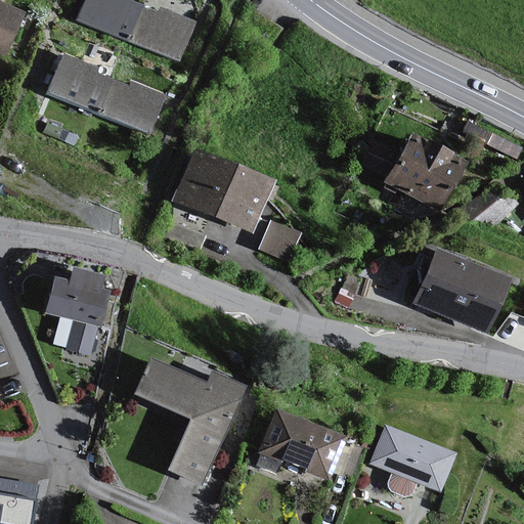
[(85,0),(76,23),(127,42),(139,11),(120,4),(121,0),(85,0)]
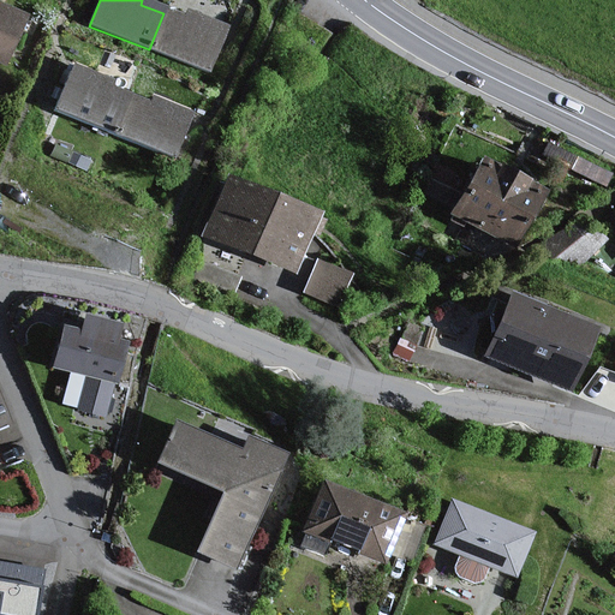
[(25,21),(0,9),(0,65),(3,66),(25,21)]
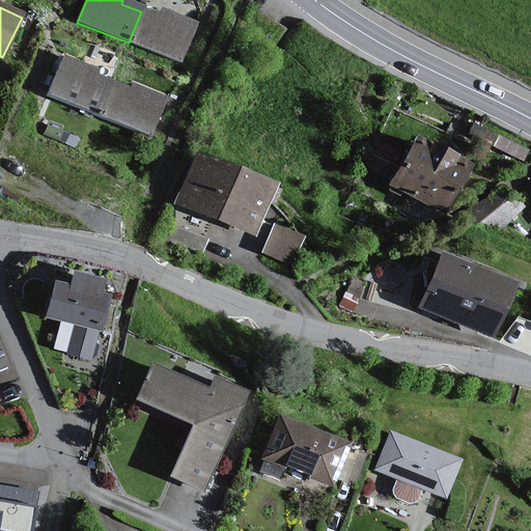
[(157,18),(141,11),(129,43),(180,62),(195,24),(160,10),(157,18)]
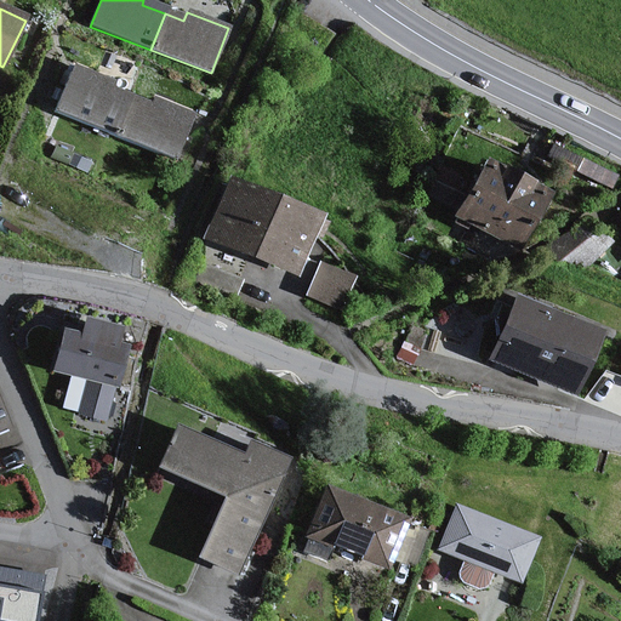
[(74,64),(55,112),(115,135),(130,98),(107,90),(110,79),(74,64)]
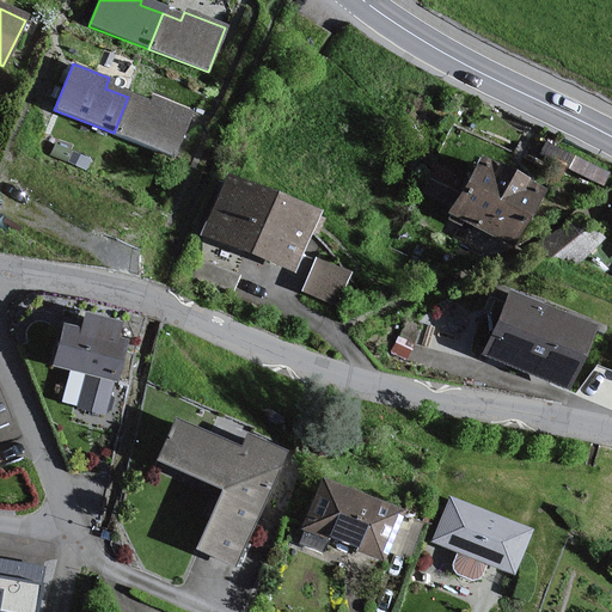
[(146,104),(128,97),(114,133),(173,155),(190,111),(150,95),(146,104)]
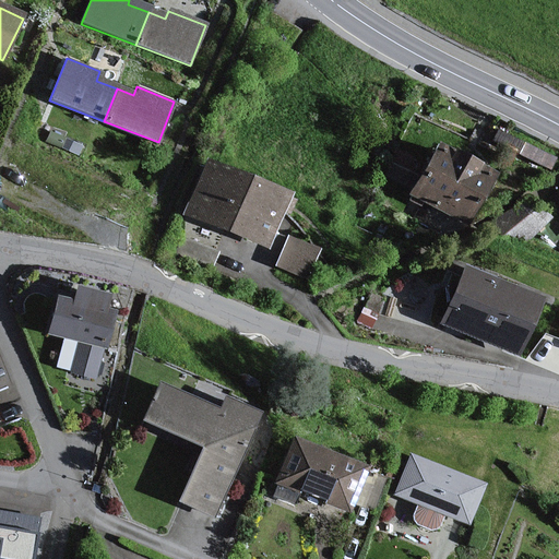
[(491,177),(433,147),(408,198),(466,227),(491,177)]
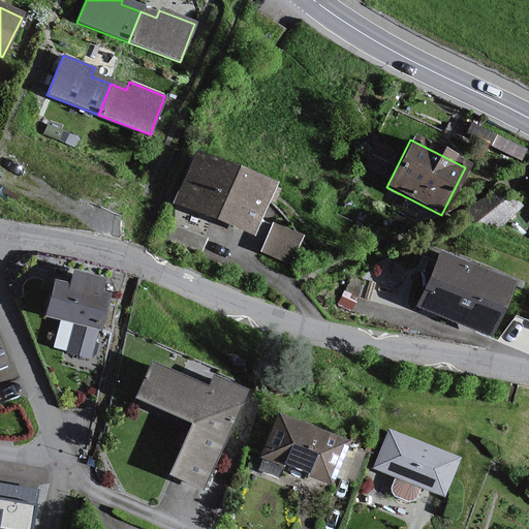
[(269,186),(192,156),(174,204),(250,234),(269,186)]
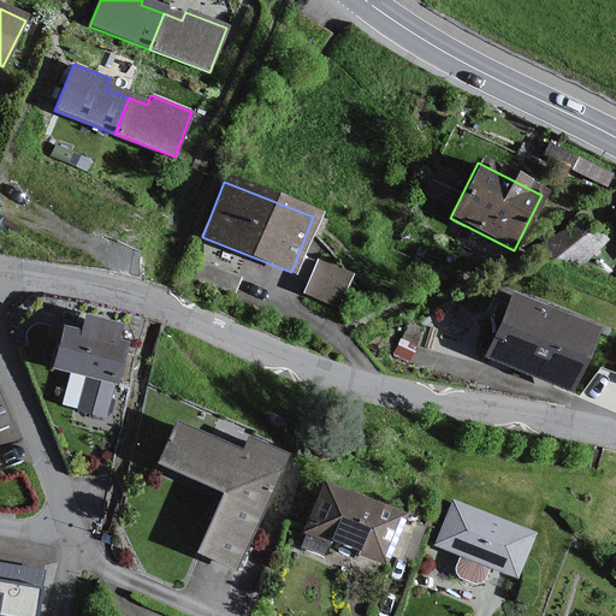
[(345,277),(317,264),(303,292),(332,306),(345,277)]
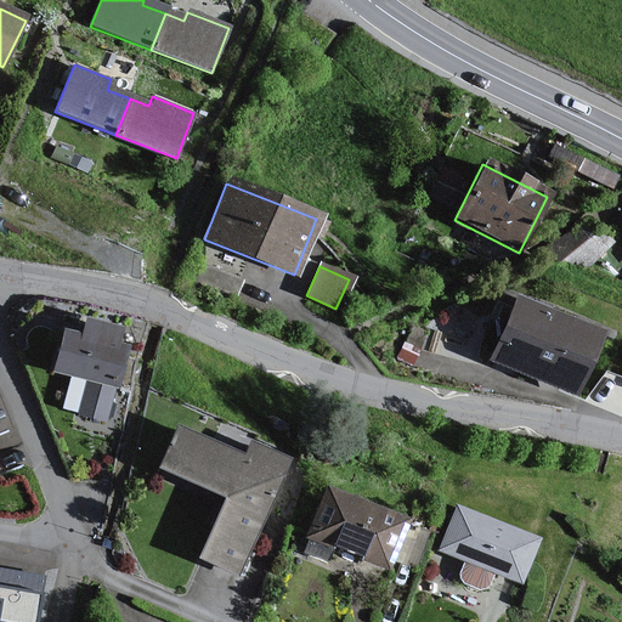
[(595,334),(513,303),(490,361),(572,394),(595,334)]
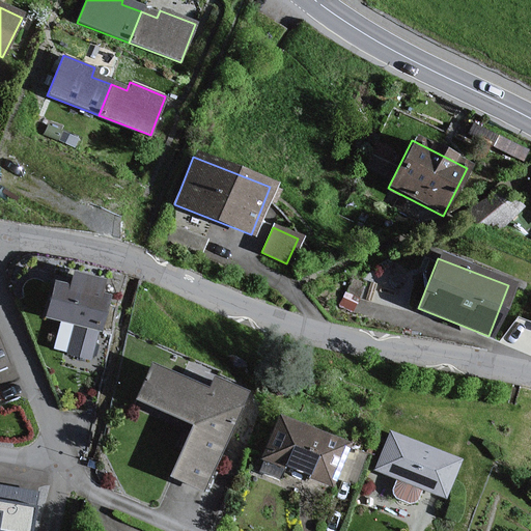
[(105,281),(78,273),(74,286),(59,282),(50,316),(77,324),(70,351),(93,358),(110,297),(102,294),(105,281)]
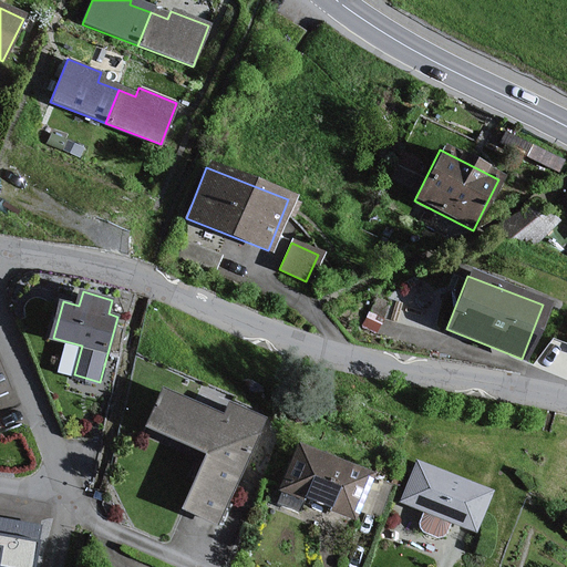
[(222,421),(164,393),(145,432),(205,461),(182,509),(218,527),(267,426),(227,408),(222,421)]
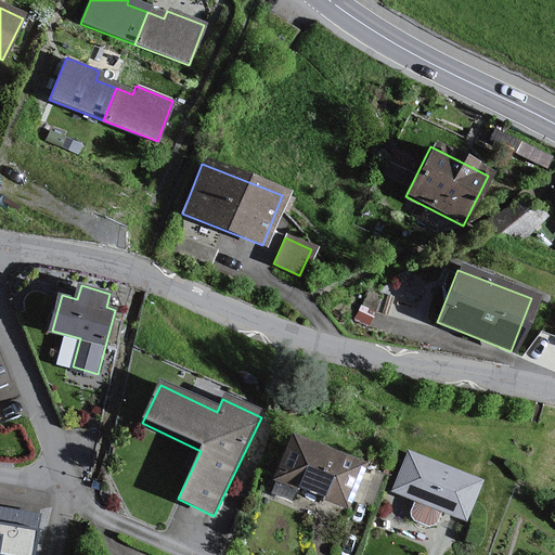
[(365,467),(293,438),(274,483),(346,513),(365,467)]
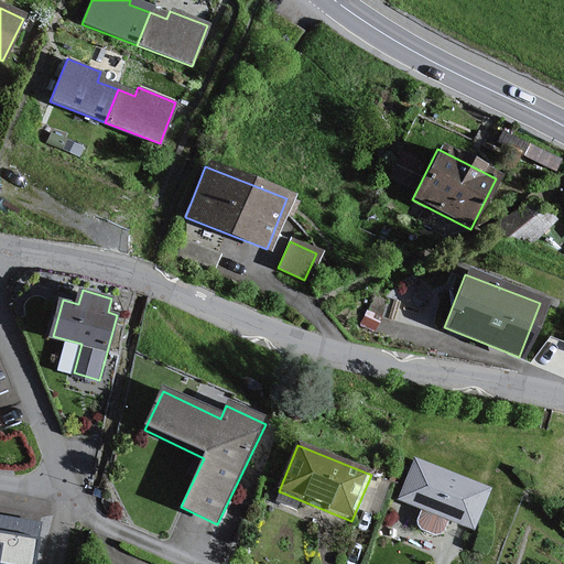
[(489,494),(415,459),(397,499),(470,533),(489,494)]
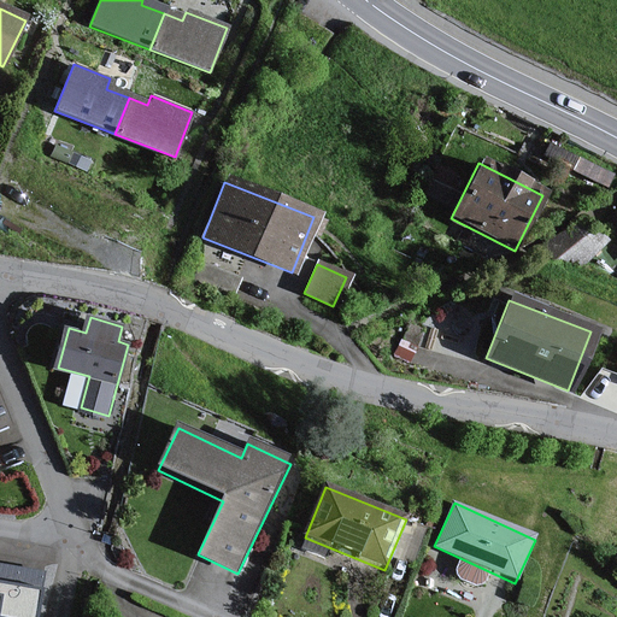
[(34,616),(41,574),(0,566),(0,616),(7,616),(34,616)]
